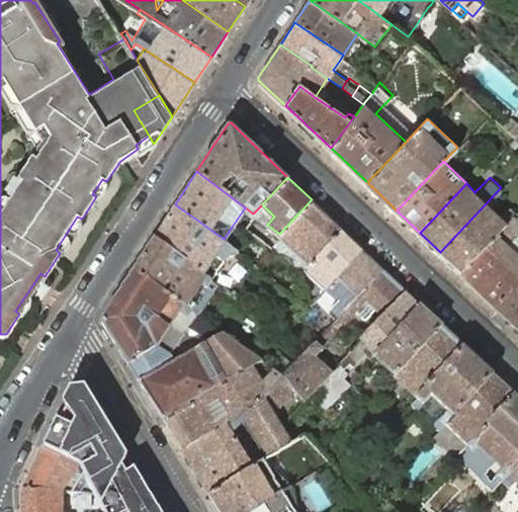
[(312,199),(279,234),(309,262),(341,228),(312,199)]
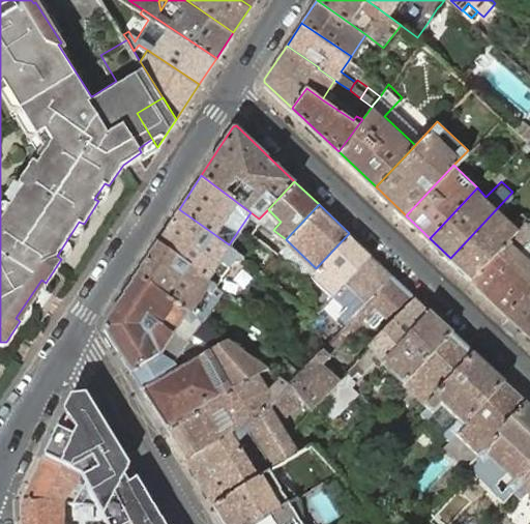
[(526,219),(528,216),(523,212),(513,223),(498,207),(450,258),(471,278),(526,219)]
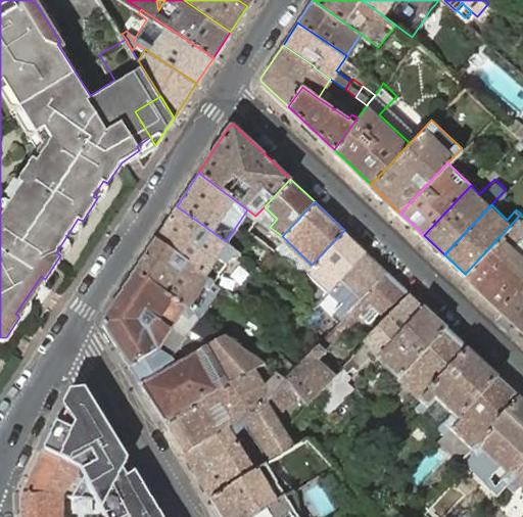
[(177,206),(156,237),(204,272),(217,253),(226,241),(177,206)]
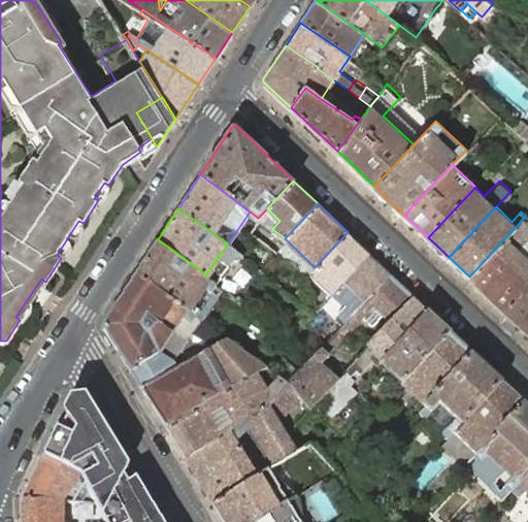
[(258,218),(272,229),(279,221),(267,208),(258,218)]
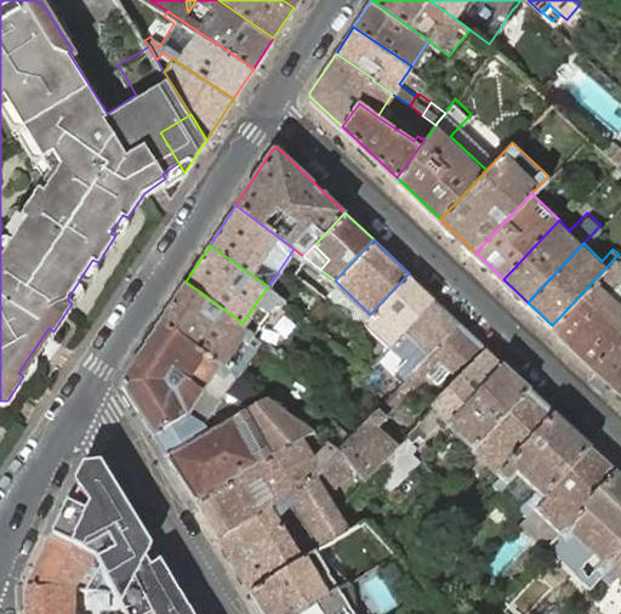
[(552,325),(593,364),(620,335),(620,301),(608,289),(616,280),(620,274),(620,260),(616,256),(552,325)]
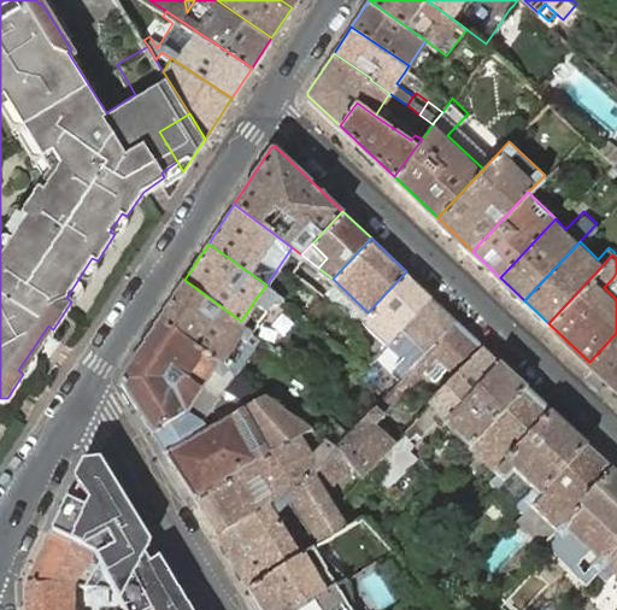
[(430,294),(406,271),(368,312),(363,317),(369,323),(388,340),(430,294)]
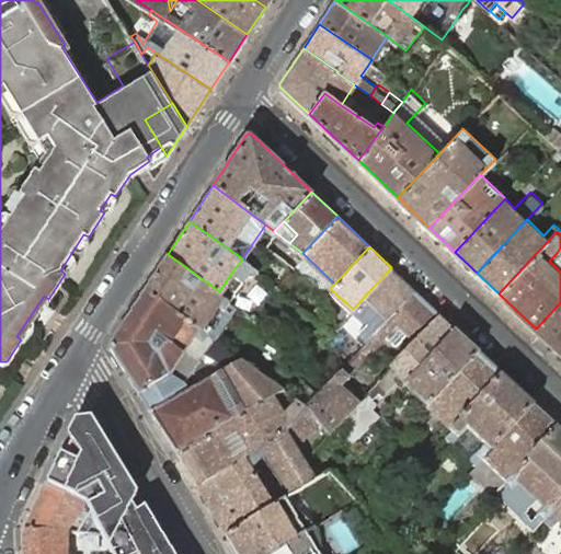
[(560,247),(557,253),(549,261),(560,272),(560,247)]
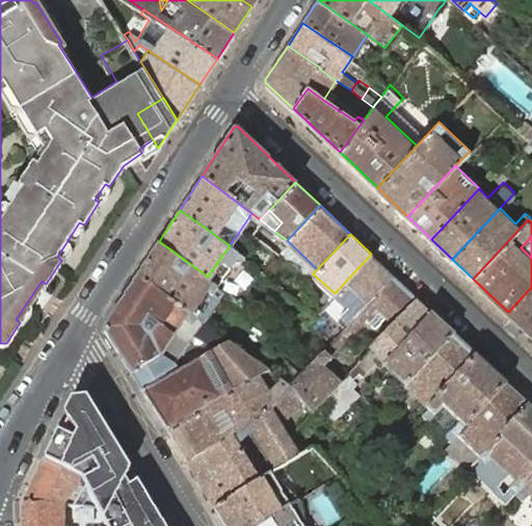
[(159,241),(138,273),(188,309),(196,315),(201,310),(191,304),(204,286),(212,291),(217,284),(208,277),(159,241)]
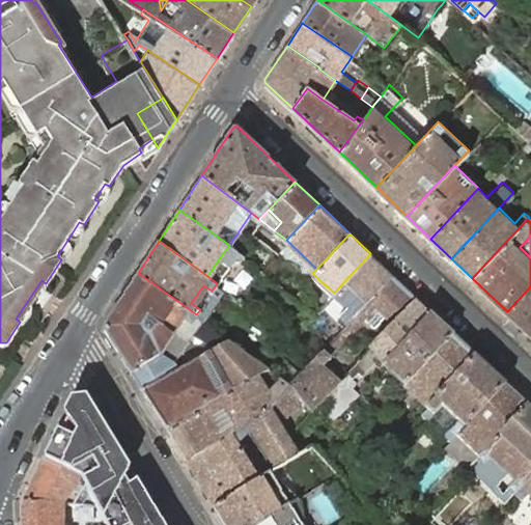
[(229,245),(220,257),(230,265),(235,257),(235,258),(236,258),(238,258),(239,258),(240,258),(241,258),(242,257),(243,256),(244,255),(239,251),(238,250),(229,245)]
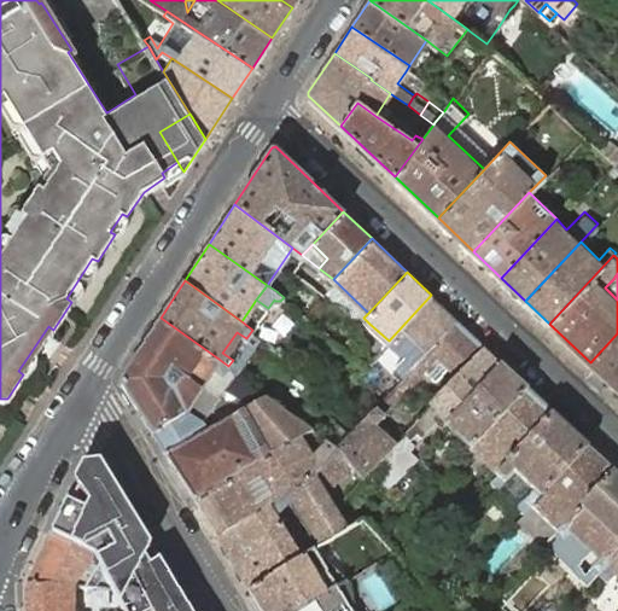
[(392,374),(398,379),(403,374),(414,364),(429,348),(456,318),(431,295),(389,341),(404,355),(395,366),(398,370),(392,374)]
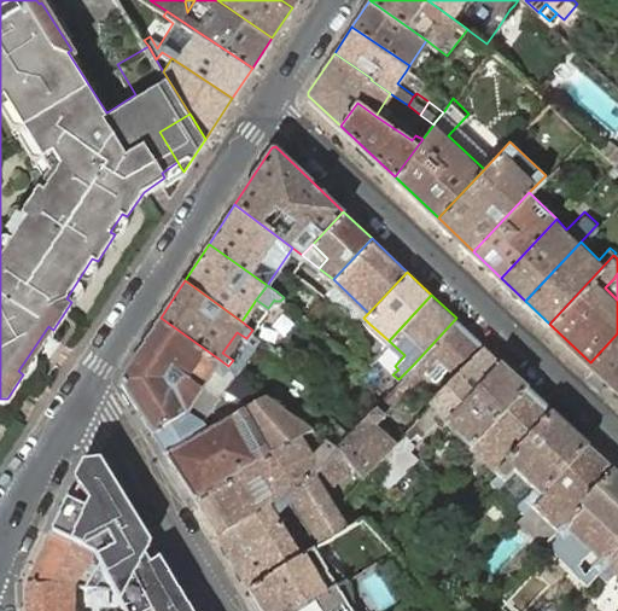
[(256,300),(242,321),(252,330),(268,308),(256,300)]
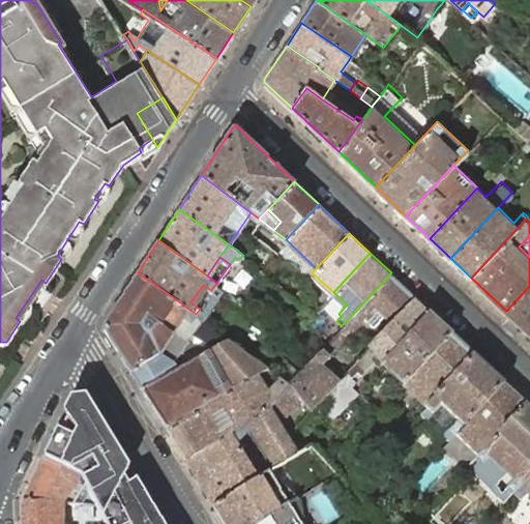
[(105,324),(131,368),(159,350),(182,315),(190,320),(196,314),(187,308),(138,272),(105,322),(105,324)]
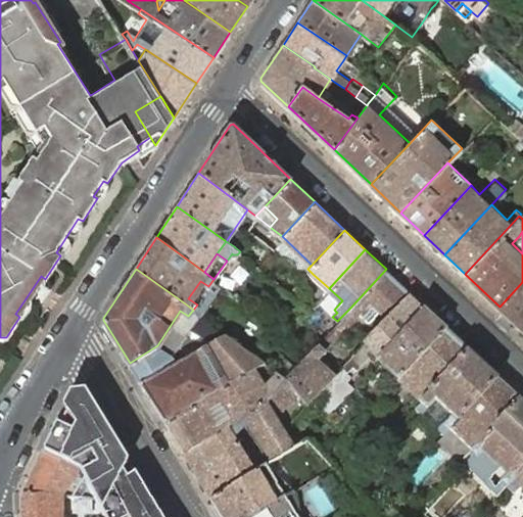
[(313,274),(307,269),(300,277),(305,281),(306,280),(313,274)]
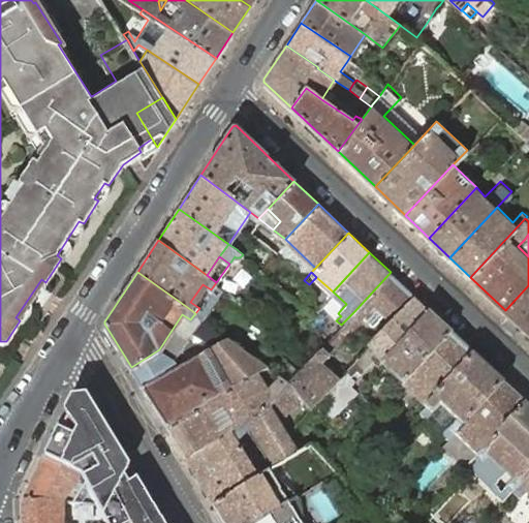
[(341,325),(315,354),(311,357),(318,363),(364,314),(374,304),(392,320),(415,296),(391,272),(367,298),(354,311),(345,320),(341,325)]
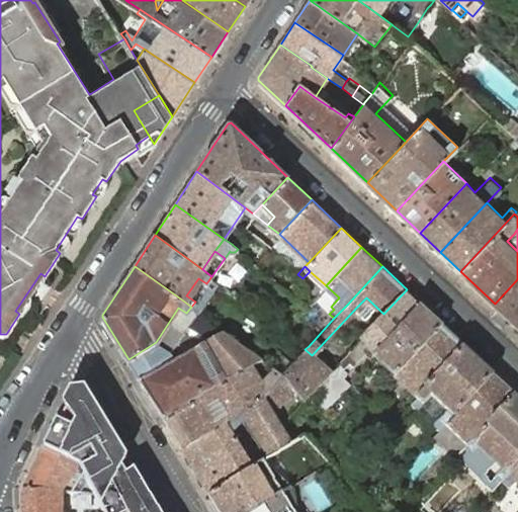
[(326,285),(310,271),(304,277),(320,292),(326,285)]
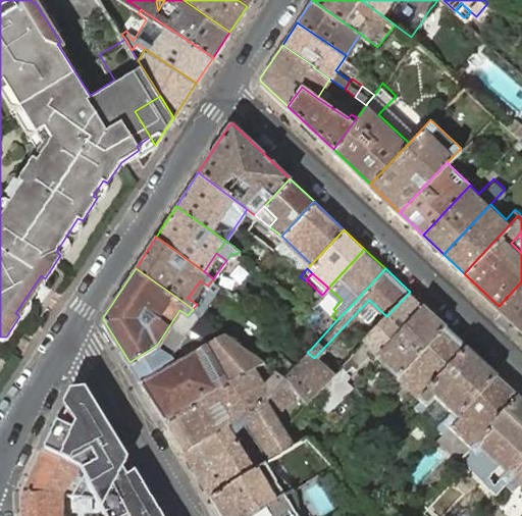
[(188,298),(197,304),(208,286),(200,280),(188,298)]
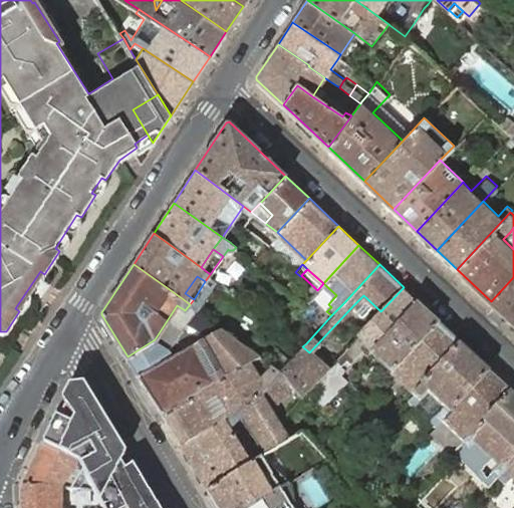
[(291,277),(286,282),(290,285),(295,280),(291,277)]
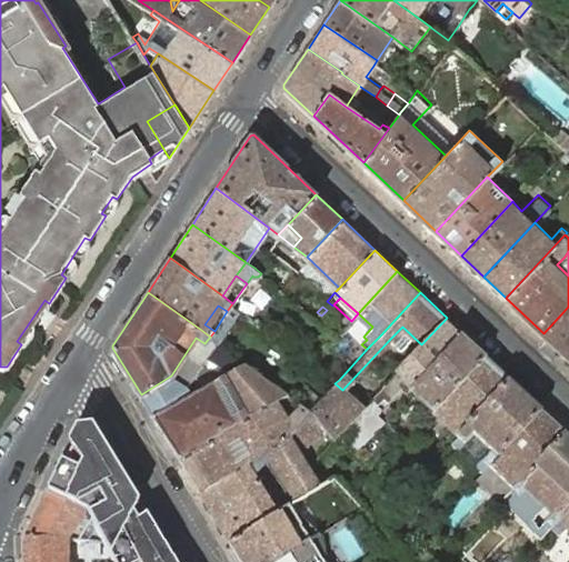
[(568,307),(543,333),(568,357),(568,307)]
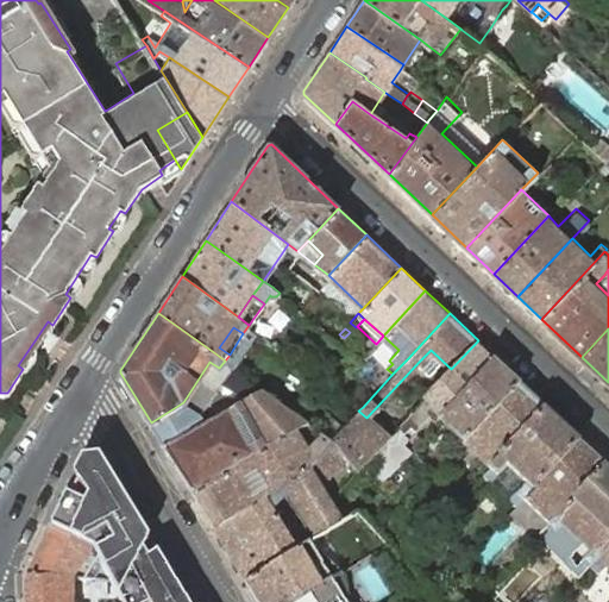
[(376,344),(374,346),(389,361),(399,350),(383,336),(376,344)]
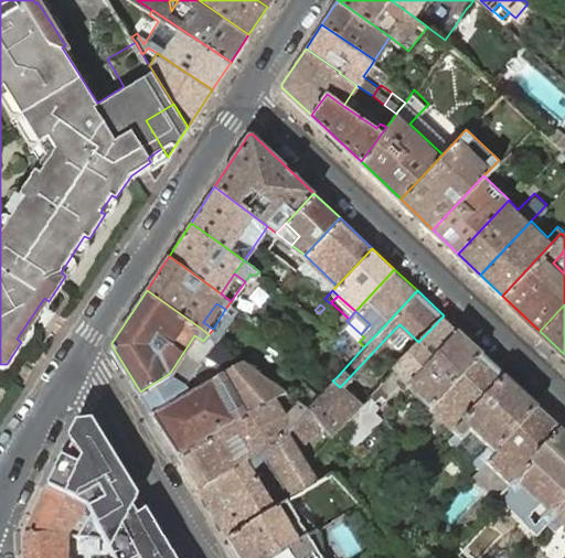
[(458,330),(444,315),(418,342),(408,353),(396,366),(370,394),(375,399),(382,393),(385,396),(401,379),(406,385),(408,383),(411,381),(458,330)]
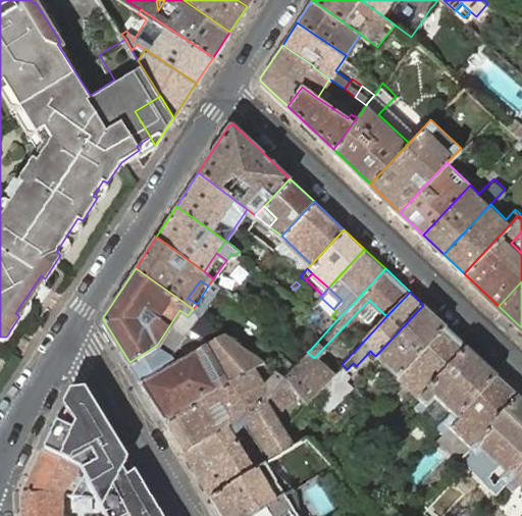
[(377,326),(386,316),(369,300),(359,310),(377,326)]
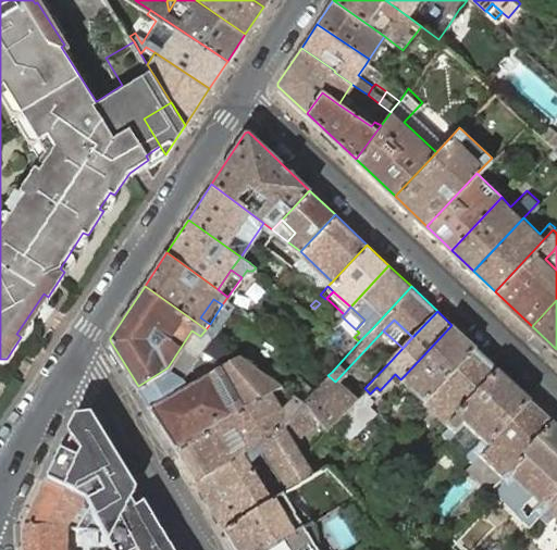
[(474,347),(452,325),(405,375),(403,377),(425,399),(474,347)]
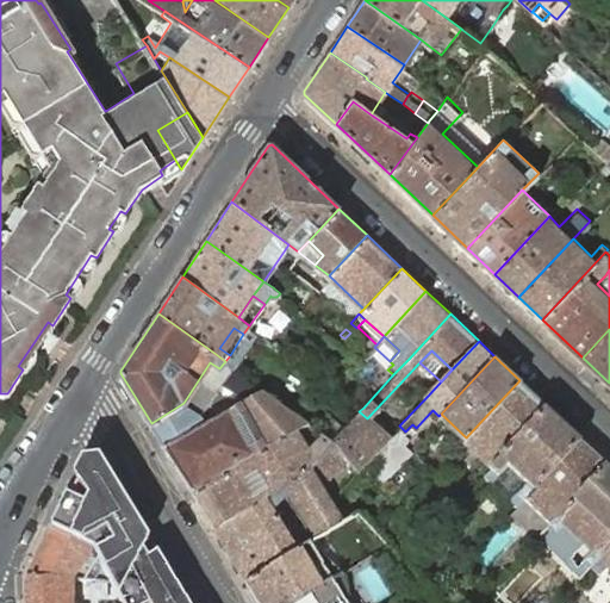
[(262,389),(231,366),(225,373),(222,378),(249,396),(262,389)]
